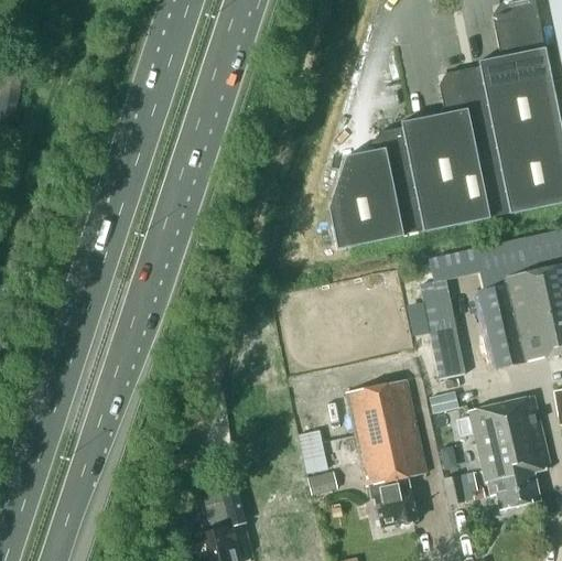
[(479,60),(481,64),(510,213),(561,201),(561,121),(547,45),(546,45),(537,0),(511,0),(501,2),(494,13),(501,55),(479,60)]
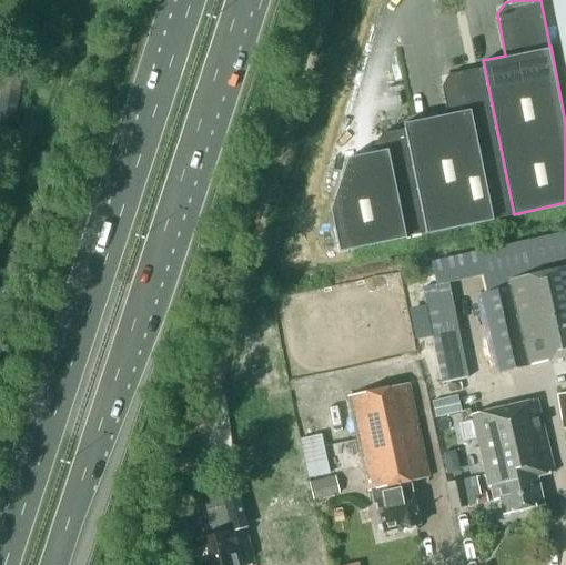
[(554,0),(565,60),(565,0),(554,0)]
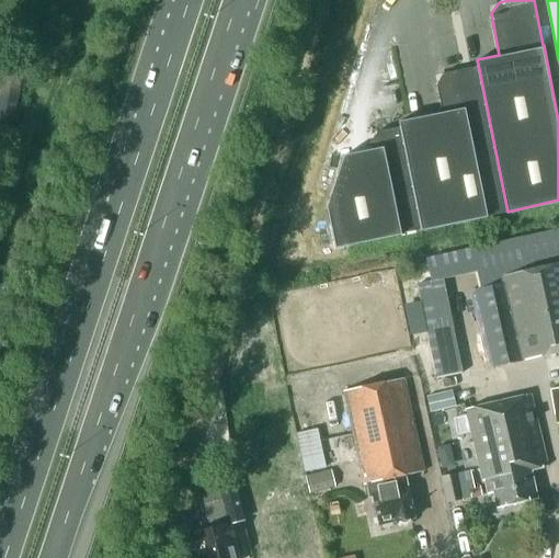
[(400,120),(401,125),(422,229),(508,212),(478,64),(445,71),(437,82),(444,111),(400,120)]
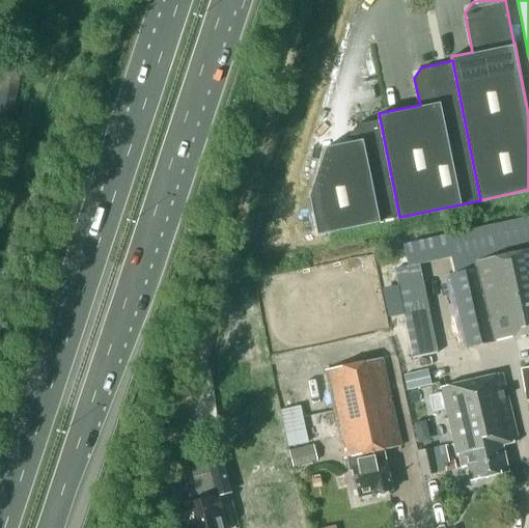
[(0,124),(9,127),(11,117),(20,80),(27,81),(30,68),(23,66),(23,64),(7,61),(4,77),(2,76),(0,83),(0,124)]
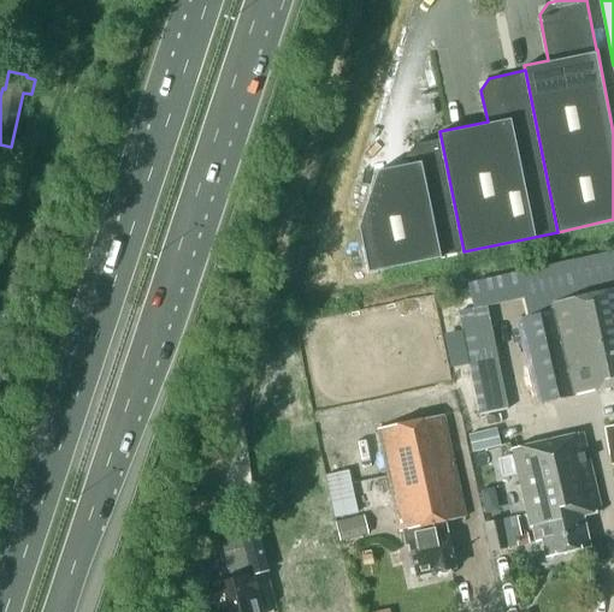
[(370,271),(464,251),(441,137),(417,142),(408,154),(409,162),(379,168),(360,225),(370,271)]
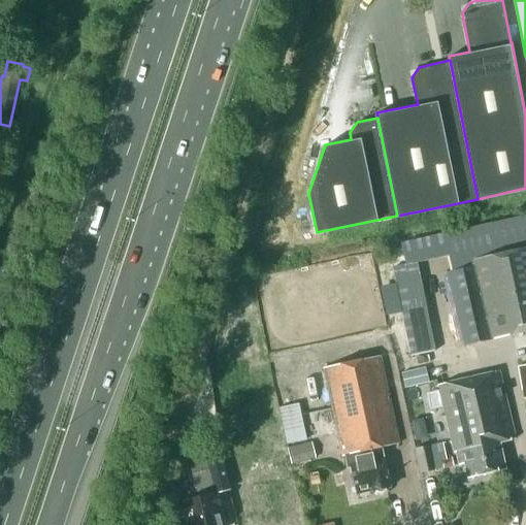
[(525,211),(468,226),(477,263),(453,268),(447,270),(463,343),(525,328),(525,211)]
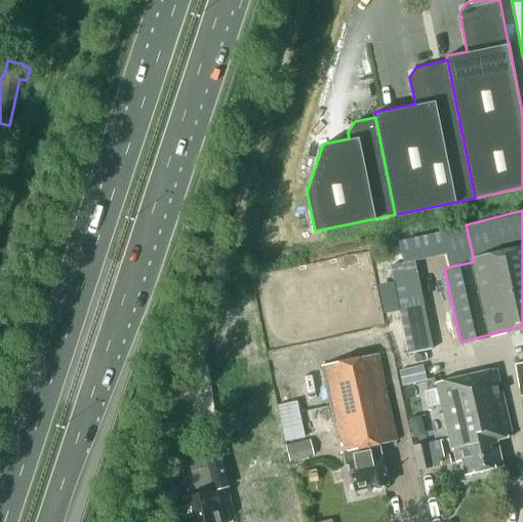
[(446,252),(450,267),(474,262),(466,225),(441,230),(446,252)]
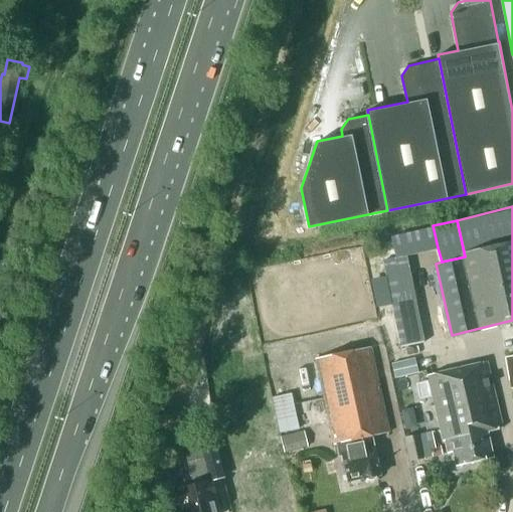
[(422,227),(428,249),(438,247),(433,225),(422,227)]
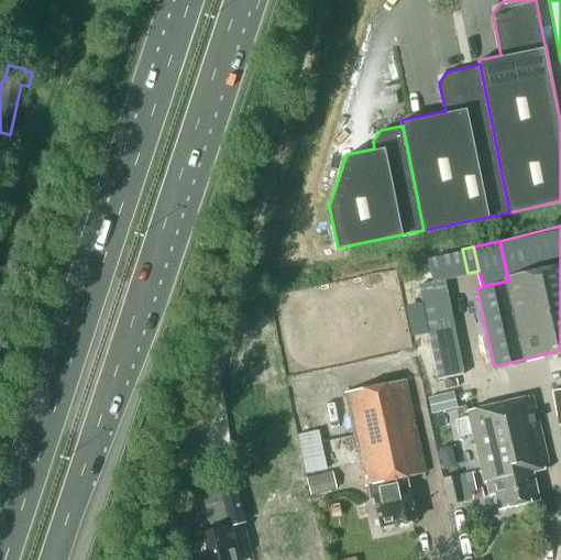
[(457,275),(468,273),(462,249),(451,252),(457,275)]
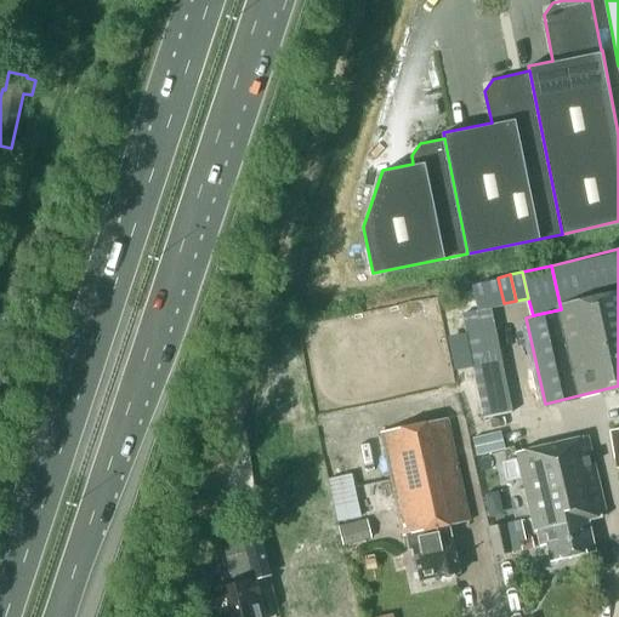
[(471,284),(477,308),(492,306),(504,303),(498,278),(471,284)]
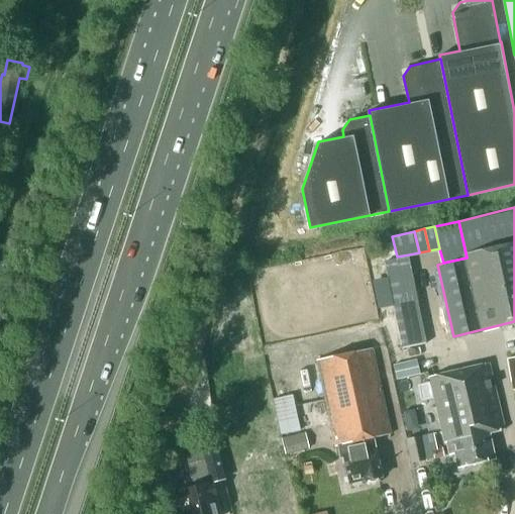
[(387,271),(411,266),(409,254),(397,257),(385,259),(387,271)]
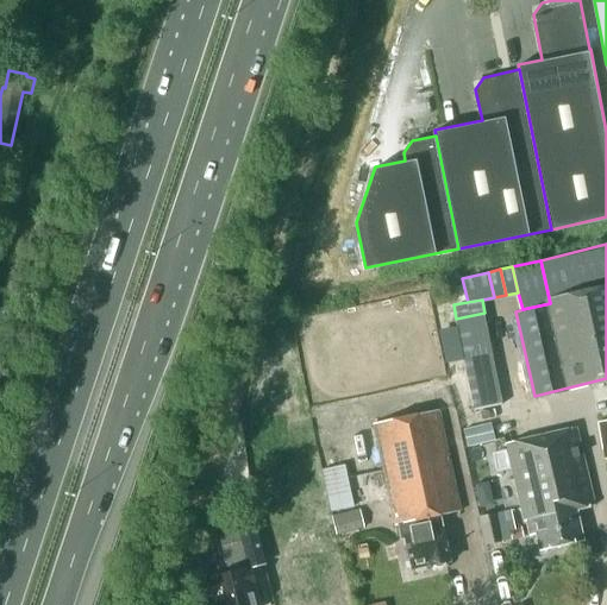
[(487,326),(485,313),(456,319),(458,331),(487,326)]
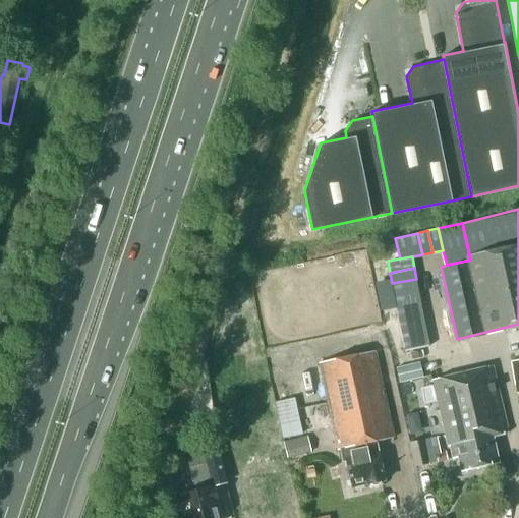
[(419,289),(416,279),(392,283),(394,294),(419,289)]
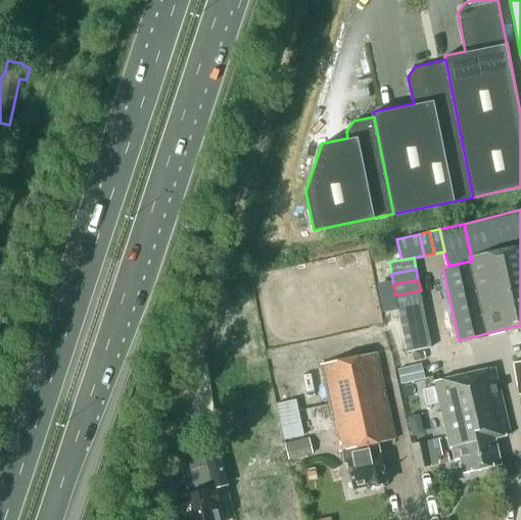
[(423,301),(421,290),(395,295),(398,306),(423,301)]
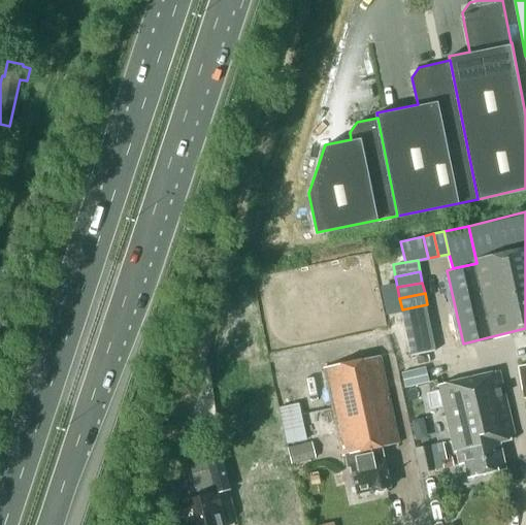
[(429,315),(427,304),(402,309),(404,320),(429,315)]
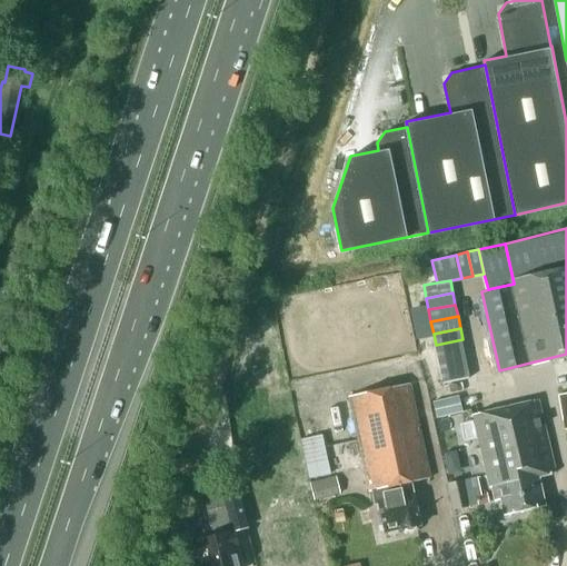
[(465,351),(463,339),(436,345),(438,357),(465,351)]
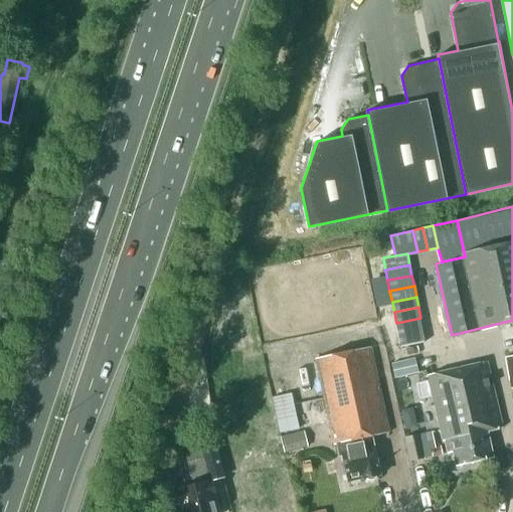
[(422,329),(420,318),(396,323),(398,334),(422,329)]
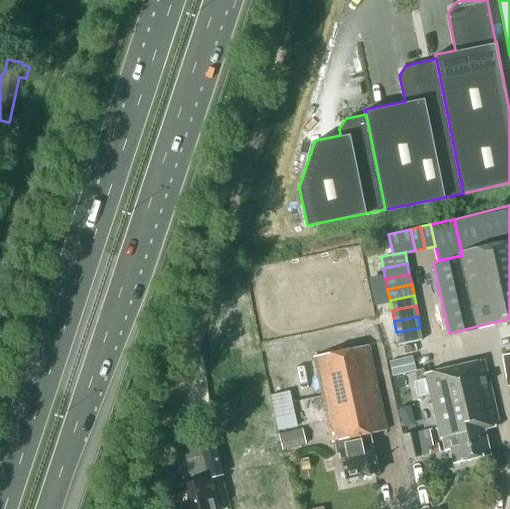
[(422,337),(420,327),(396,332),(398,343),(422,337)]
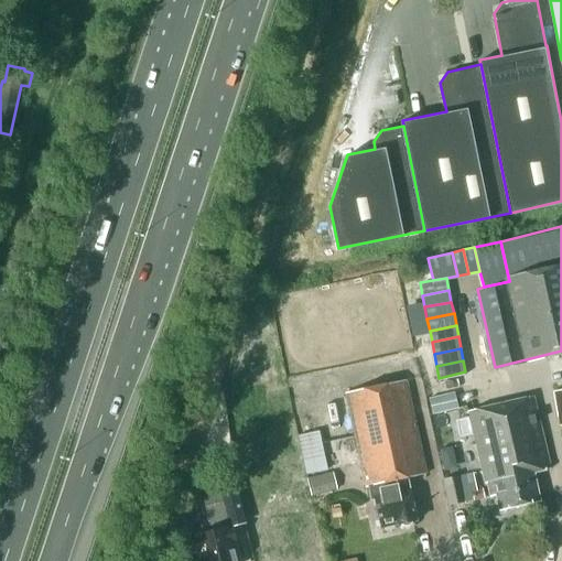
[(345,391),(366,483),(368,482),(371,497),(375,496),(381,526),(401,521),(404,525),(410,524),(413,519),(417,518),(408,475),(428,471),(407,377),(345,391)]
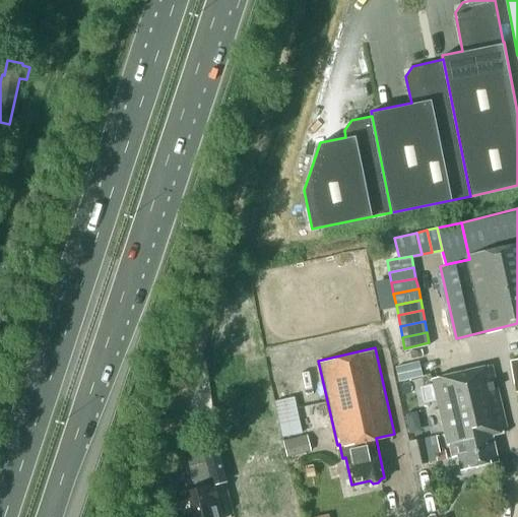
[(421,359),(397,365),(400,379),(424,373),(421,359)]
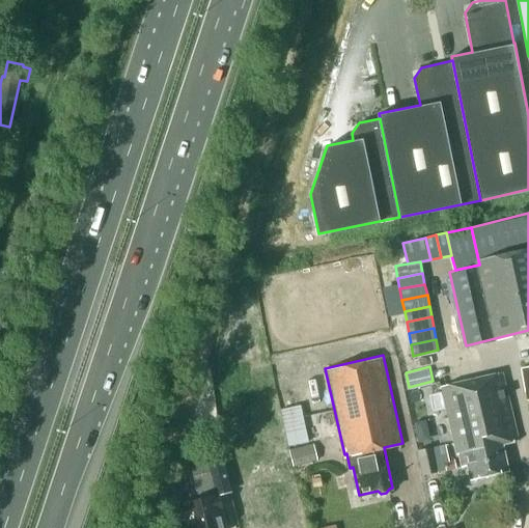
[(441,385),(448,418),(456,452),(458,452),(461,465),(467,464),(470,478),(509,470),(504,443),(520,439),(503,370),(441,385)]
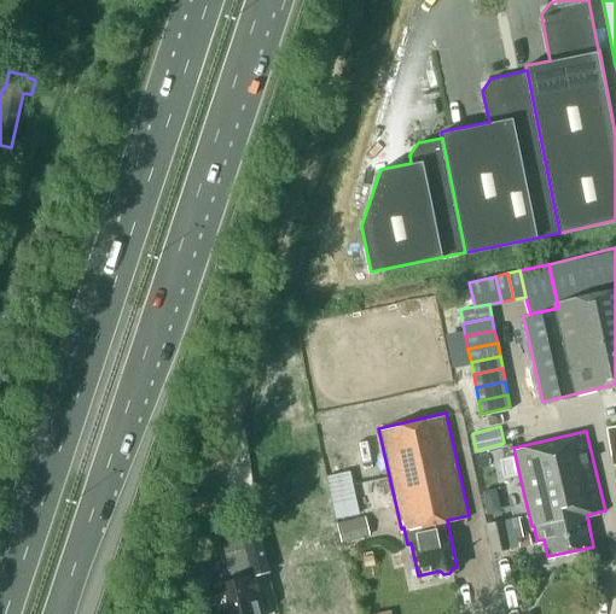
[(360,512),(352,468),(327,474),(337,516),(360,512)]
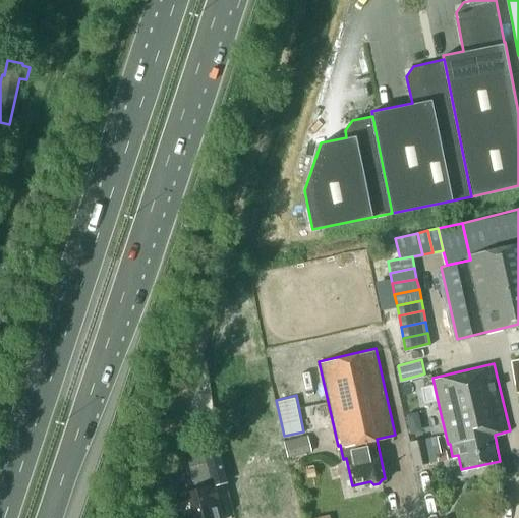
[(415,464),(416,464),(439,459),(439,460),(449,458),(447,449),(442,450),(438,434),(424,437),(410,441),(415,464)]
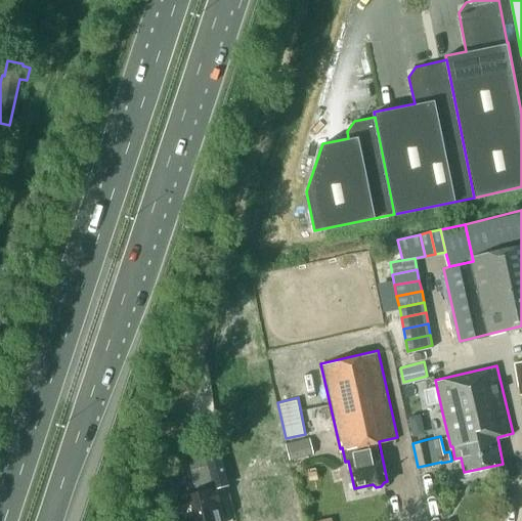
[(312,437),(288,442),(292,458),(315,451),(312,437)]
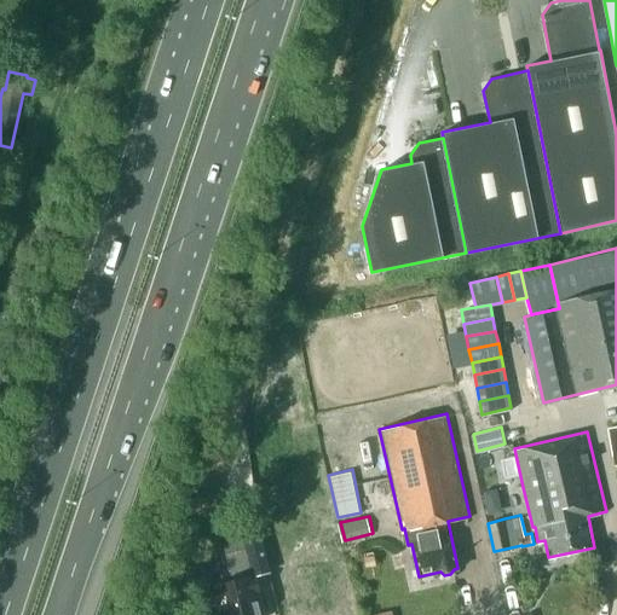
[(270,570),(270,568),(260,529),(241,533),(238,522),(220,527),(223,538),(232,580),(205,587),(212,614),(265,614),(255,575),(270,570)]
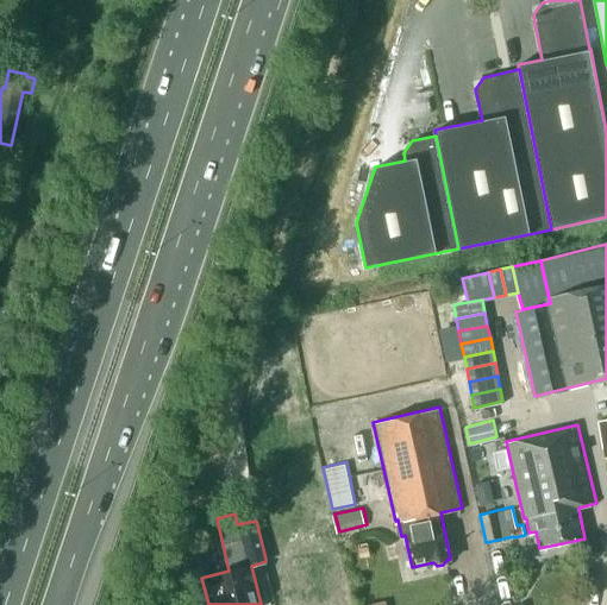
[(287,561),(279,563),(287,602),(345,590),(329,515),(305,520),(311,543),(285,549),(287,561)]
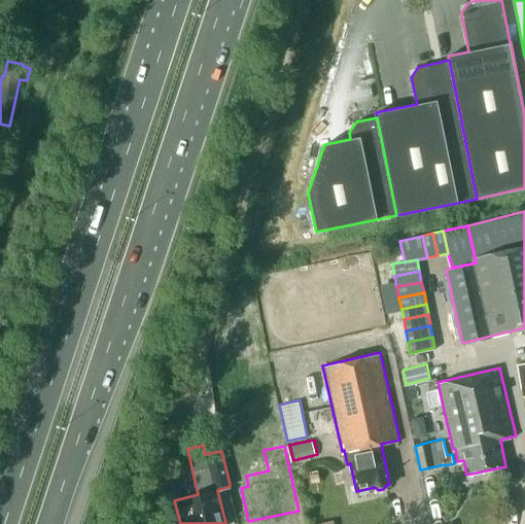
[(164,488),(175,485),(172,470),(161,474),(164,488)]
